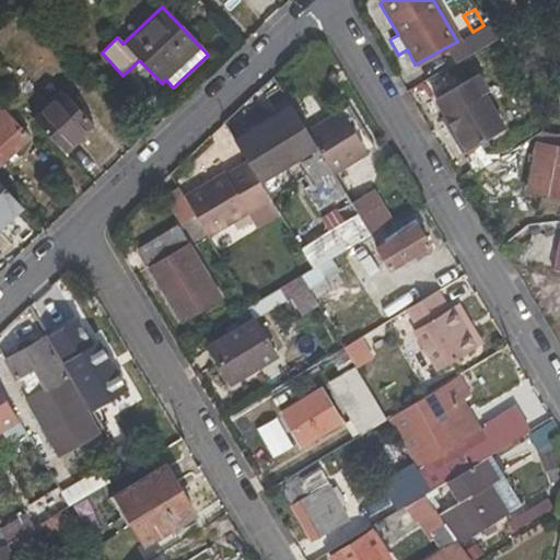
[(456,63),(503,35),(491,22),(483,25),(473,32),(457,42),(446,47),(456,63)]
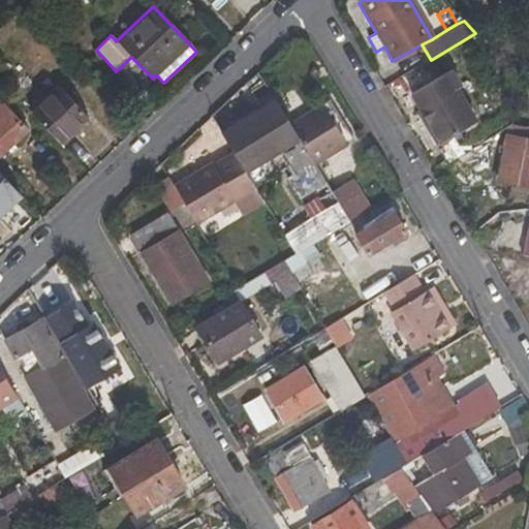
[(519,78),(516,61),(502,63),(505,82),(519,78)]
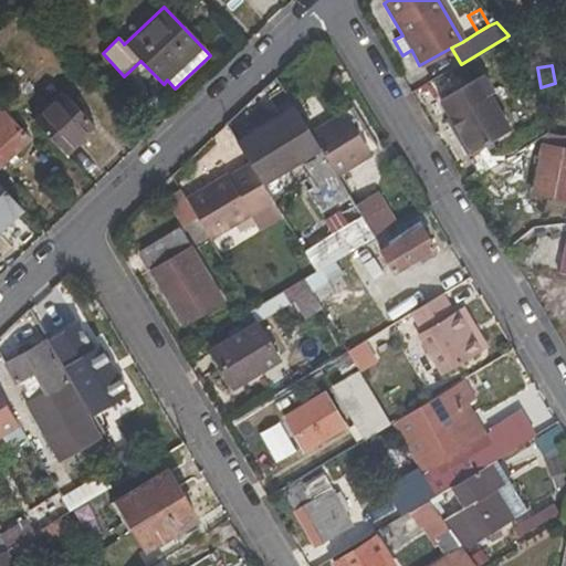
[(453,119),(461,132),(456,135),(469,157),(510,132),(490,97),(495,93),(485,76),(442,102),(453,119)]
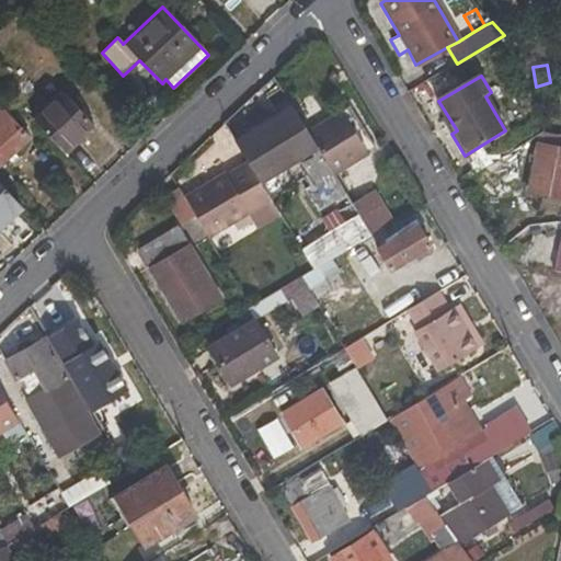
[(93,124),(63,92),(33,119),(65,151),(93,124)]
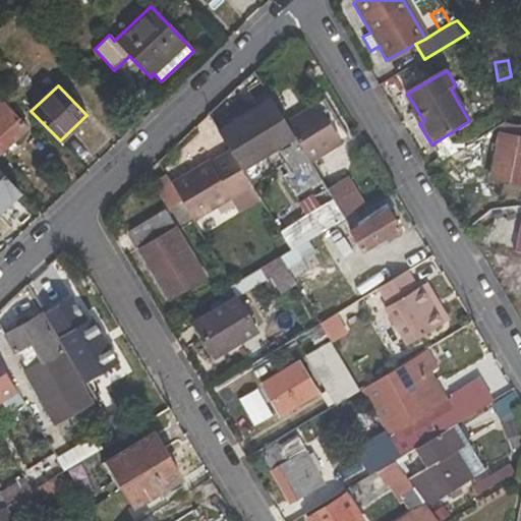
[(295,137),(286,121),(271,97),(218,130),(230,151),(242,170),(295,137)]
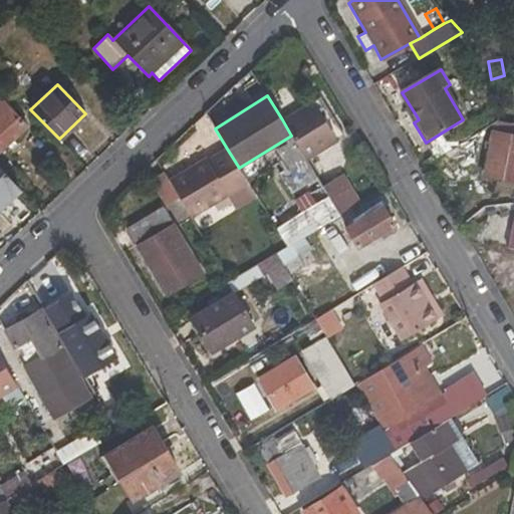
[(0,151),(26,125),(0,97),(0,151)]
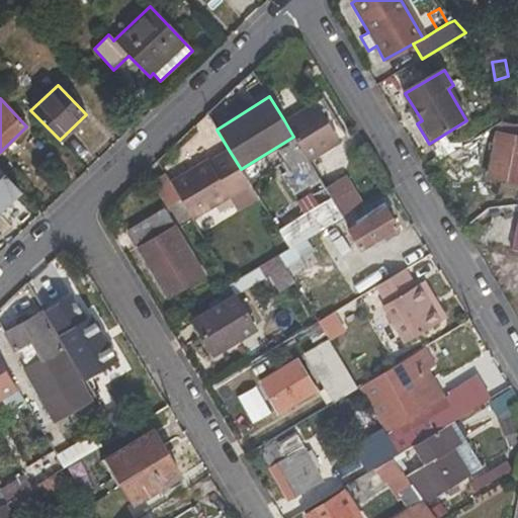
[(347,139),(323,98),(284,120),(293,137),(309,162),(347,139)]
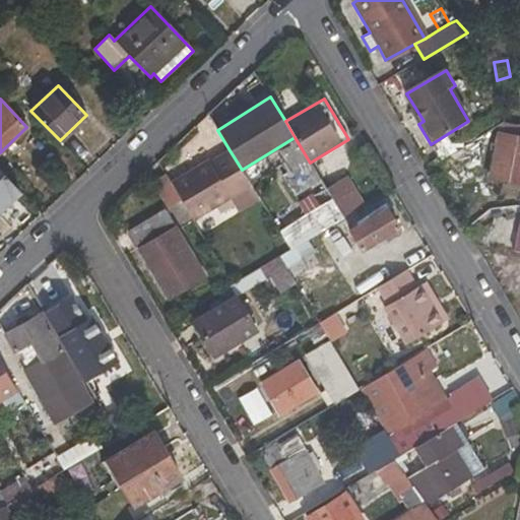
[(416,110),(411,112),(418,124),(424,121),(416,110)]
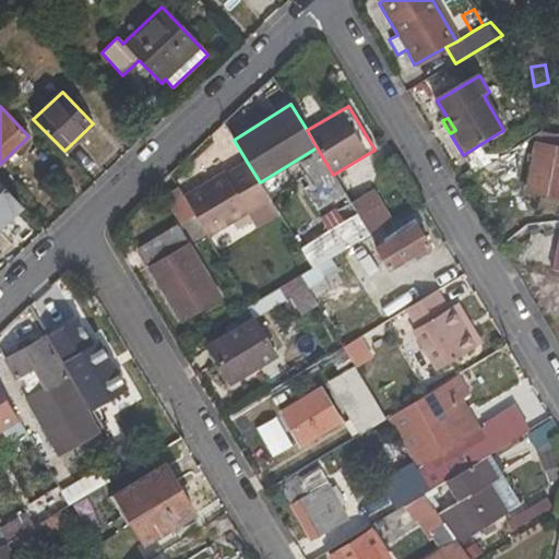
[(526,193),(558,199),(558,134),(552,134),(551,145),(558,146),(558,147),(555,168),(549,167),(548,174),(531,169),(526,193)]
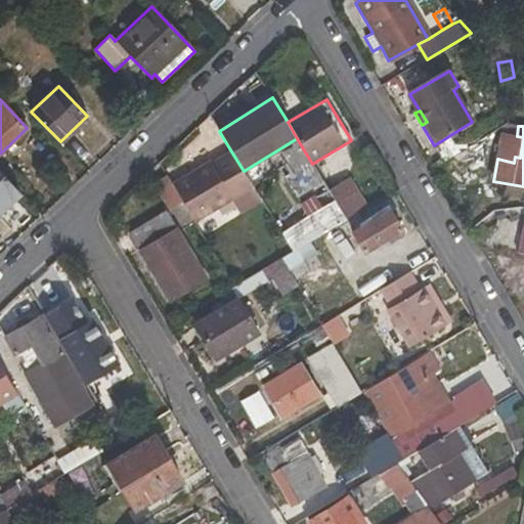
[(508,158),(510,143),(484,138),(481,153),(508,158)]
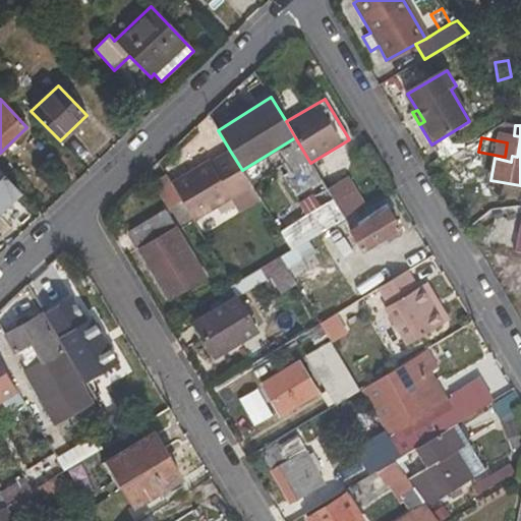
[(259,199),(242,170),(230,151),(211,163),(210,160),(171,183),(179,197),(194,222),(230,199),(238,213),(259,199)]
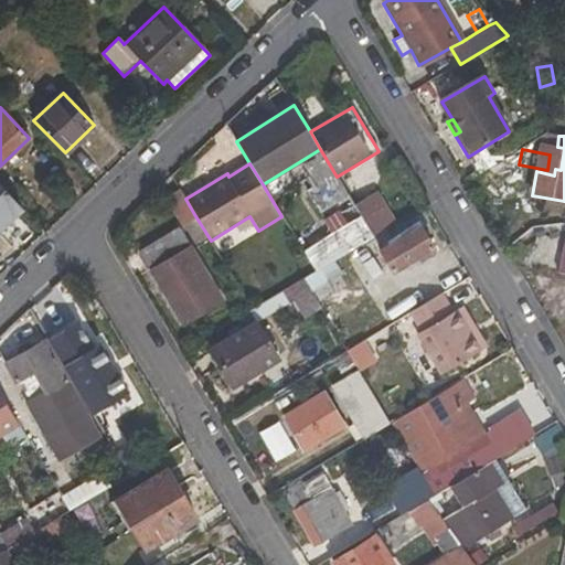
[(0,219),(18,202),(0,182),(0,219)]
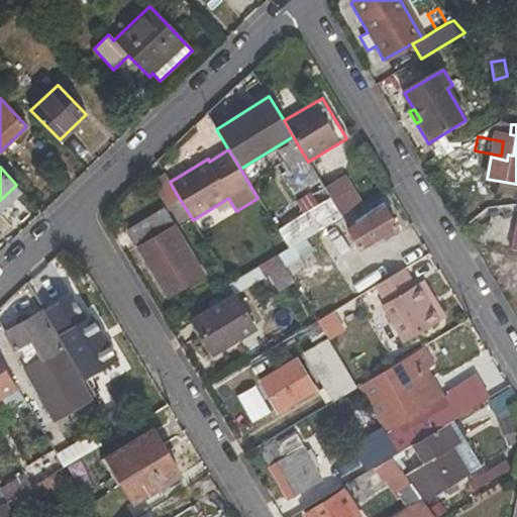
[(149,176),(166,202),(178,196),(170,182),(162,169),(149,176)]
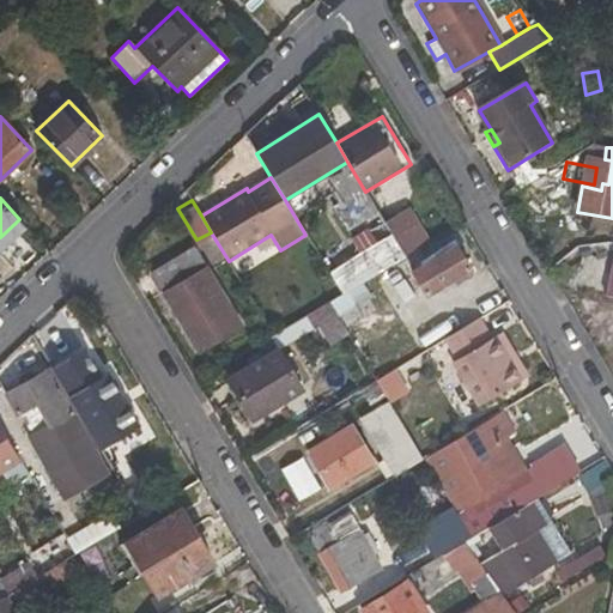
[(406,207),(383,220),(390,234),(405,256),(428,243),(406,207)]
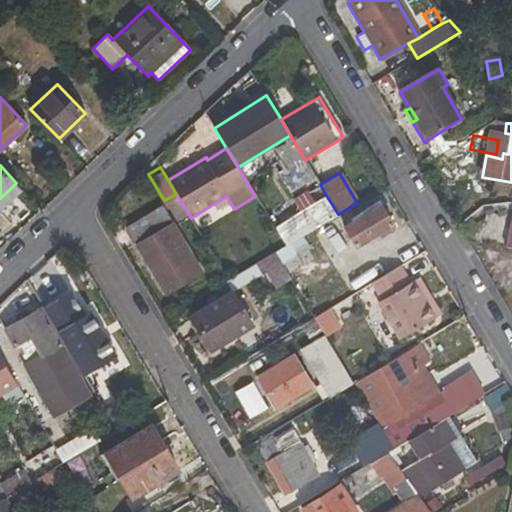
[(274,227),(285,246),(338,214),(326,195),(274,227)]
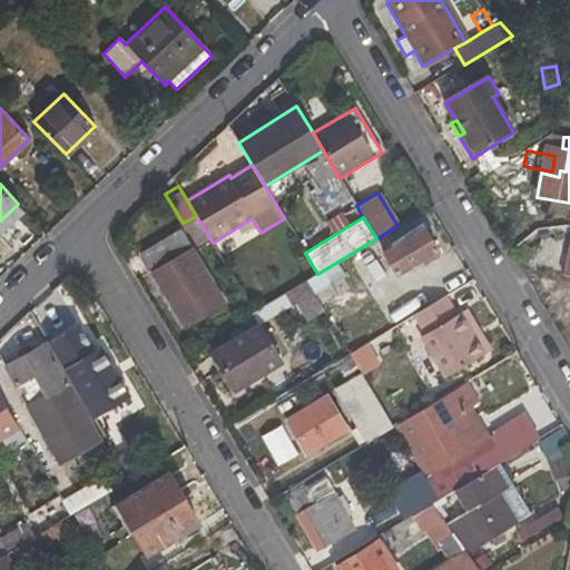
[(400,237),(401,242),(383,254),(395,275),(436,249),(421,225),(400,237)]
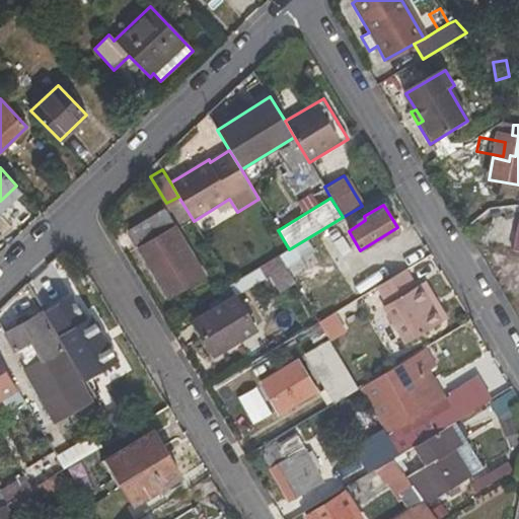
[(138,247),(174,227),(163,208),(127,229),(138,247)]
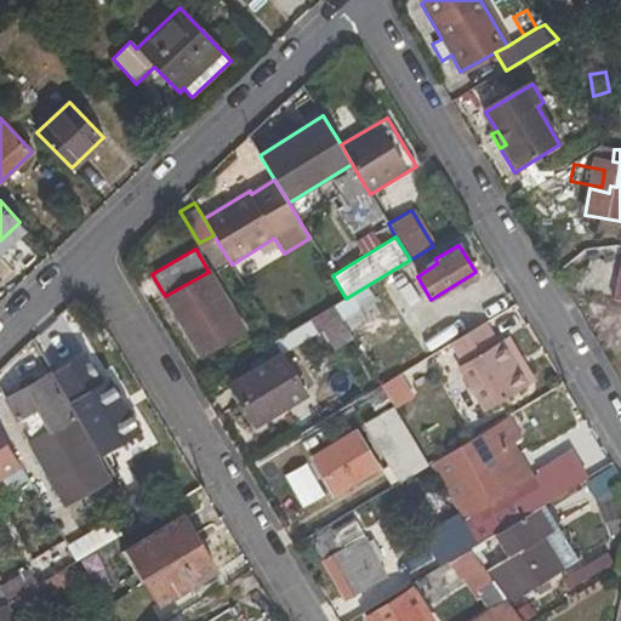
[(209,272),(165,296),(200,355),(243,330),(209,272)]
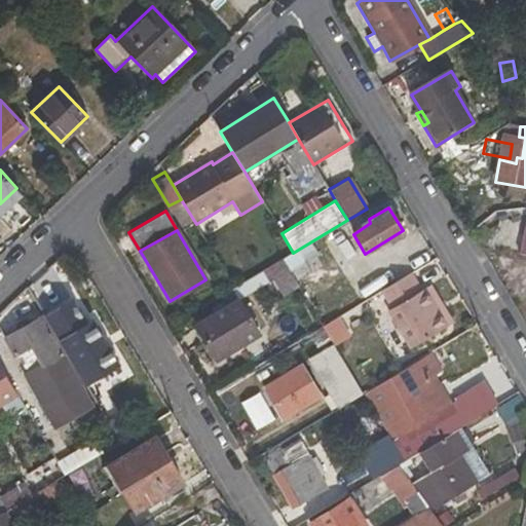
[(273,280),(283,297),(299,288),(283,259),(232,289),(238,300),(273,280)]
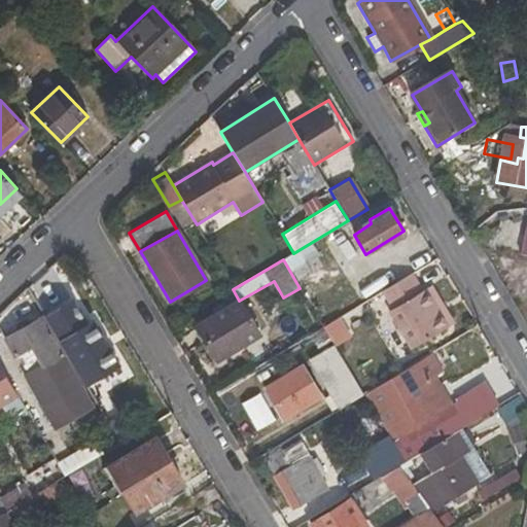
[(428,289),(423,292),(412,274),(384,291),(394,310),(390,312),(412,350),(450,327),(428,289)]
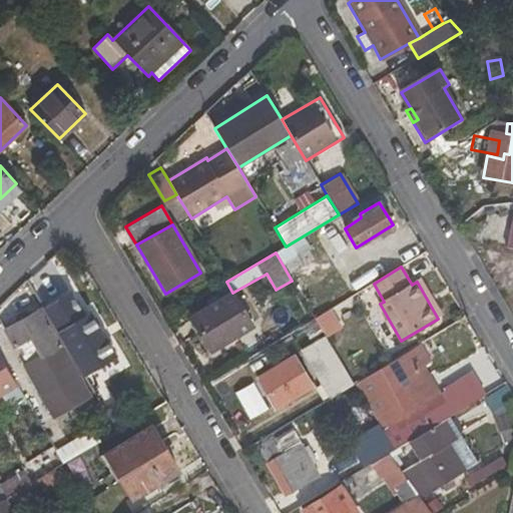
[(442,316),(421,280),(417,282),(438,319),(442,316)]
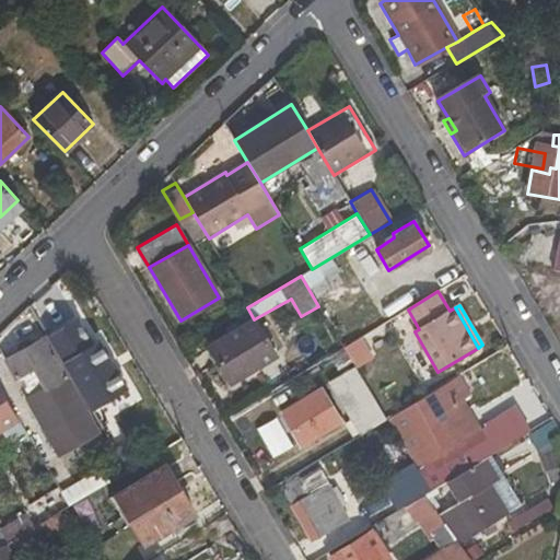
[(78,351),(93,342),(74,312),(60,321),(78,351)]
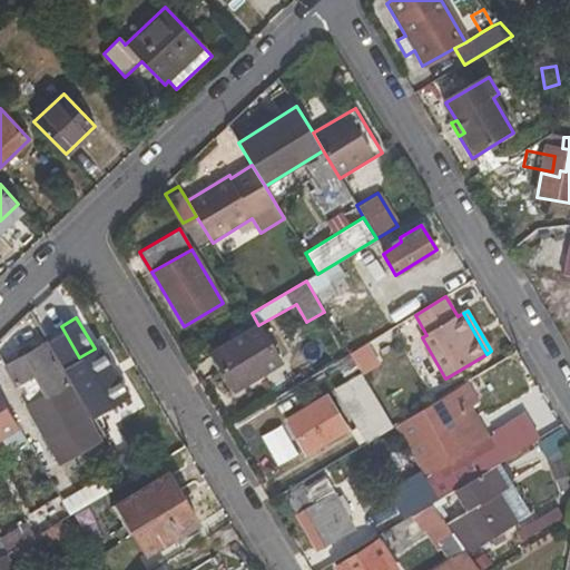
[(234,391),(282,363),(258,325),(212,353),(234,391)]
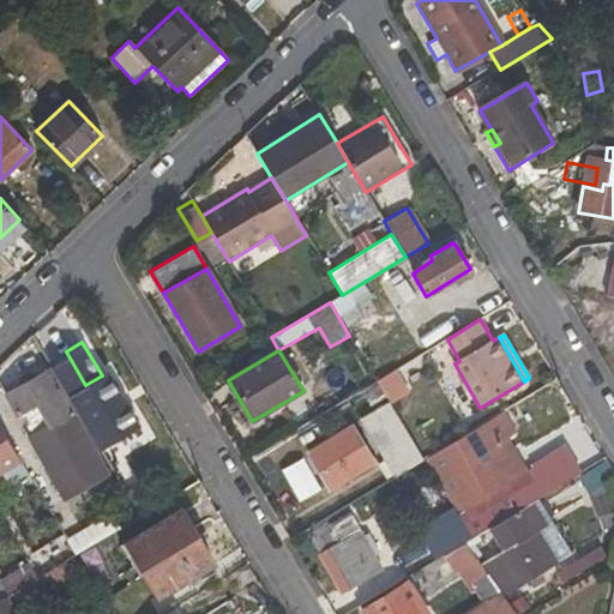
[(107,470),(47,368),(4,395),(17,416),(24,414),(28,421),(46,410),(52,423),(29,438),(64,497),(107,470)]
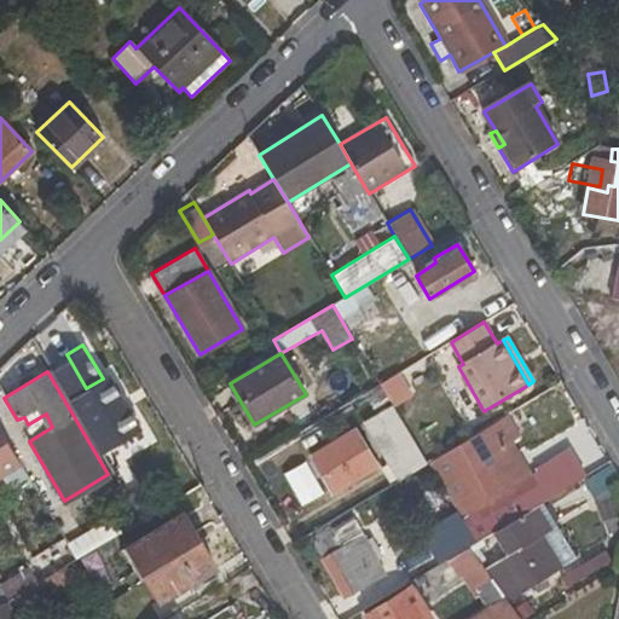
[(410,397),(398,374),(380,383),(393,406),(410,397)]
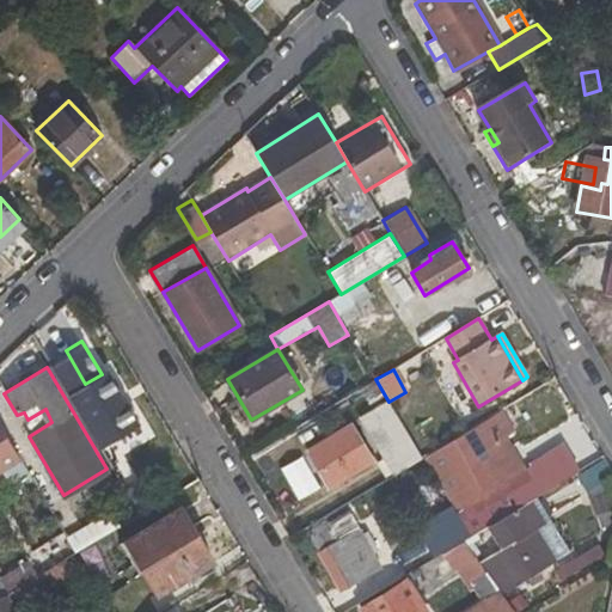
[(106,371),(102,374),(85,384),(68,395),(101,448),(139,426),(106,371)]
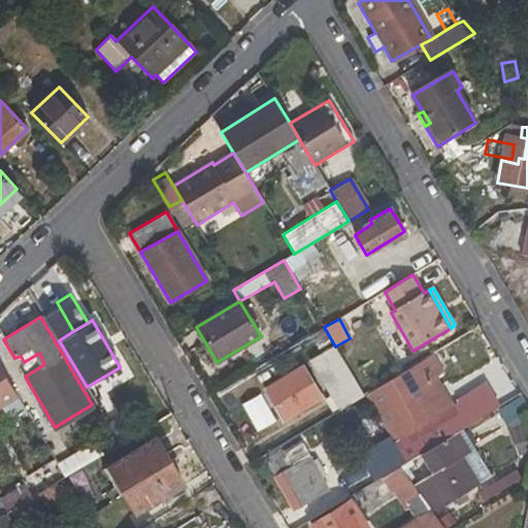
[(328,392),(339,411),(364,395),(335,347),(324,327),(315,332),(333,363),(322,371),(332,390),(328,392)]
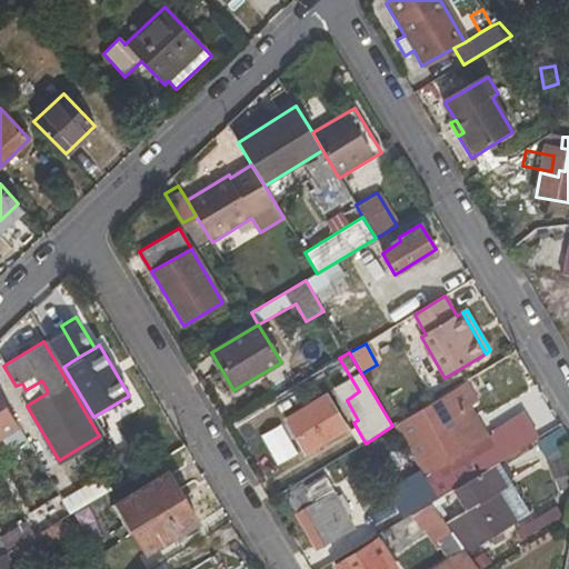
[(467,381),(392,426),(436,499),(491,467),(499,461),(535,440),(539,438),(525,415),(493,432),(482,439),(470,420),(466,412),(479,403),(467,381)]
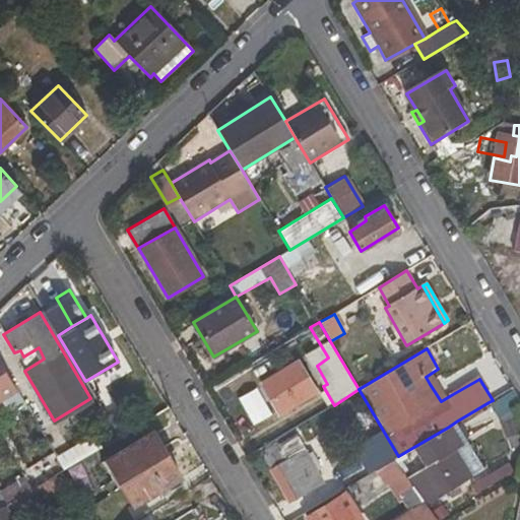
[(0,399),(18,389),(0,360),(0,399)]
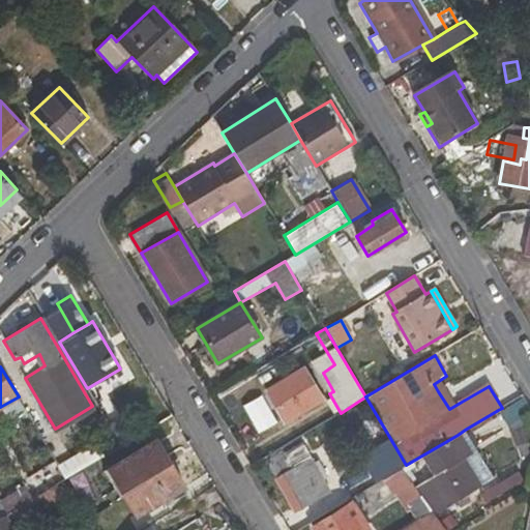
[(322,399),(304,369),(265,392),(284,423),(322,399)]
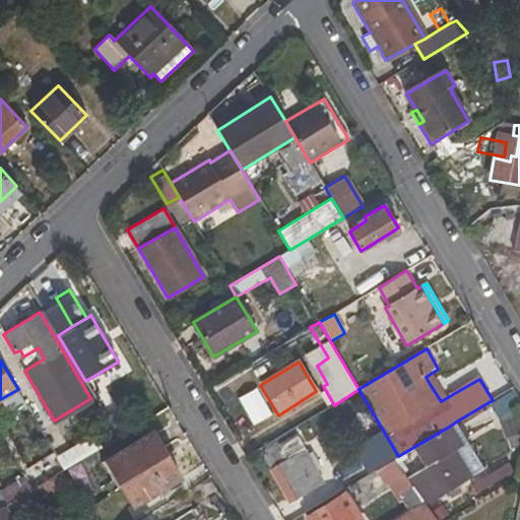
[(451,395),(441,377),(430,384),(441,401),(451,395)]
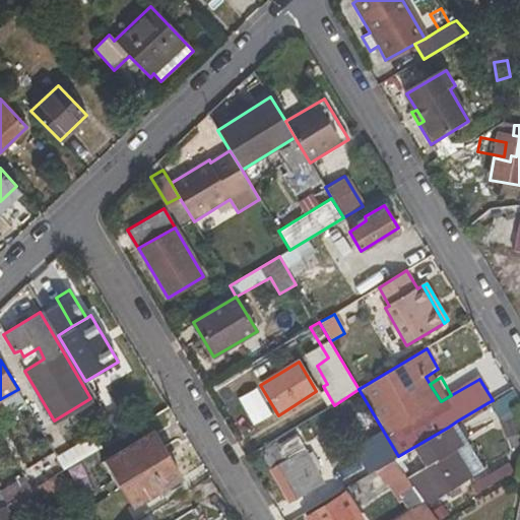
[(489,402),(498,419),(519,404),(519,401),(512,388),(493,400),(489,402)]
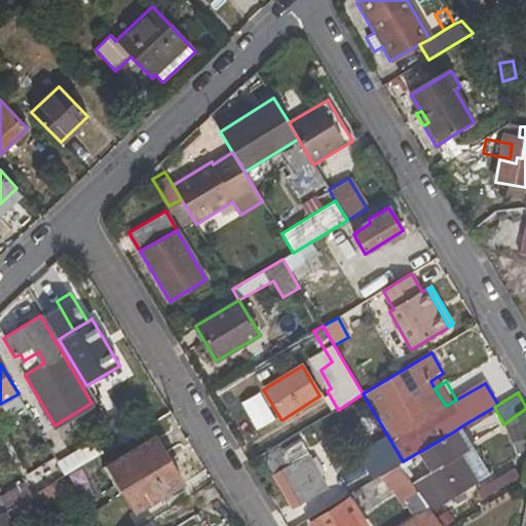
[(108,421),(120,442),(134,435),(120,413),(108,421)]
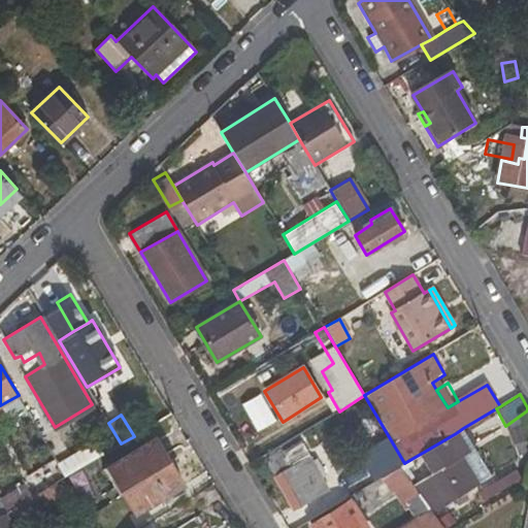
[(491,476),(463,428),(456,433),(468,453),(462,457),(477,485),(491,476)]
